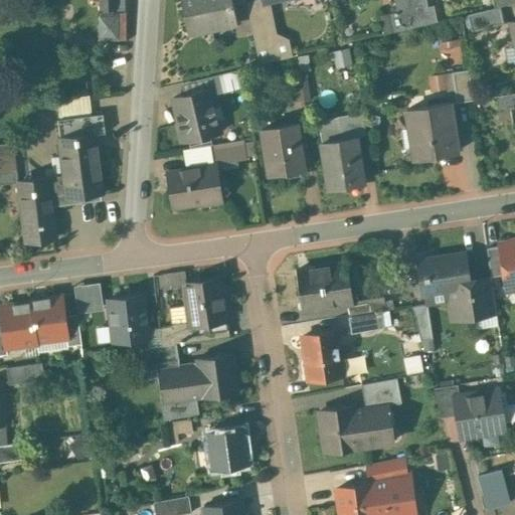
[(115,0),(99,0),(100,39),(119,38),(118,12),(115,12),(115,0)]
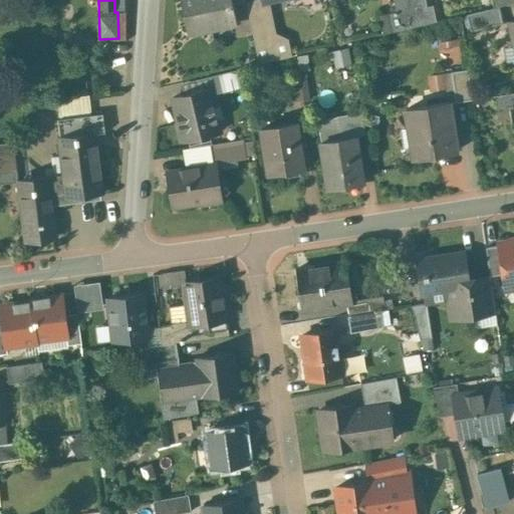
[(181,0),(188,31),(211,26),(211,24),(233,19),(234,21),(235,21),(232,3),(230,0),(181,0)]
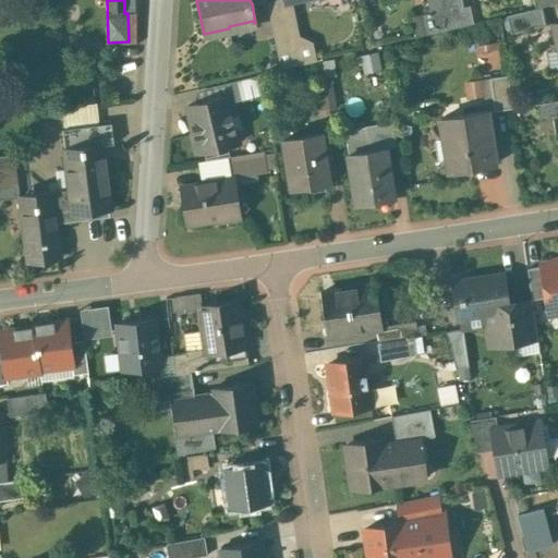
[(266,0),(266,1),(280,69),(316,60),(312,41),(299,35),(292,0),(266,0)]
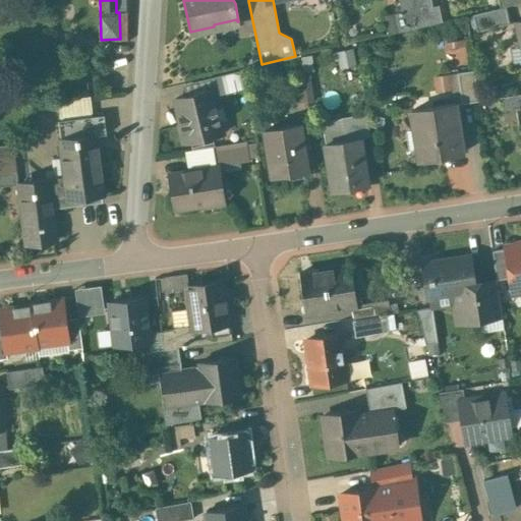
[(414,0),(398,0),(405,30),(420,26),(414,0)]
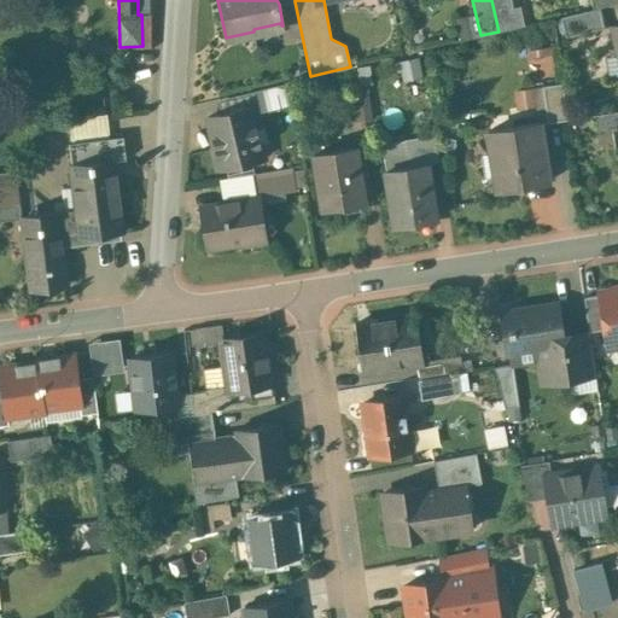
[(511,0),(491,0),(499,31),(517,27),(511,0)]
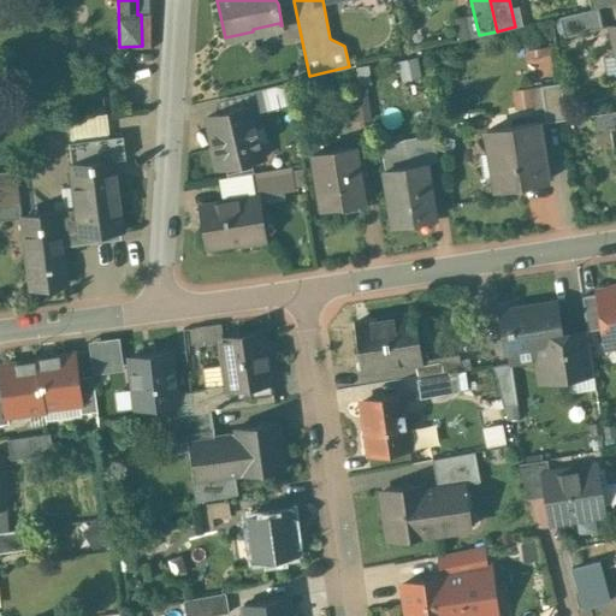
[(591,9),(558,16),(563,36),(603,28),(597,7),(591,9)]
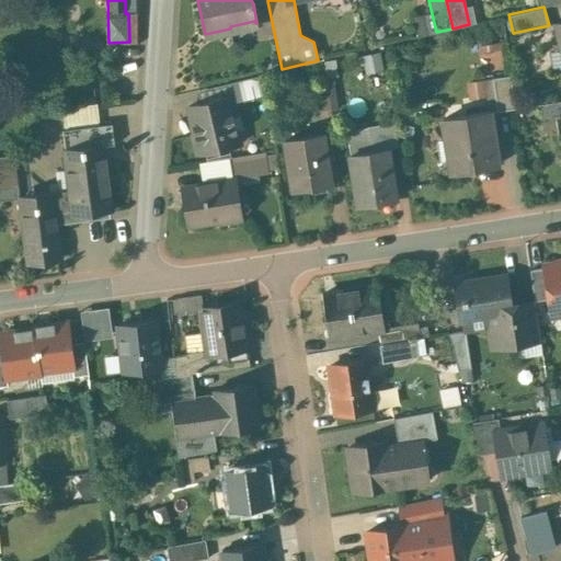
[(503,39),(484,42),(487,67),(505,66),(503,39)]
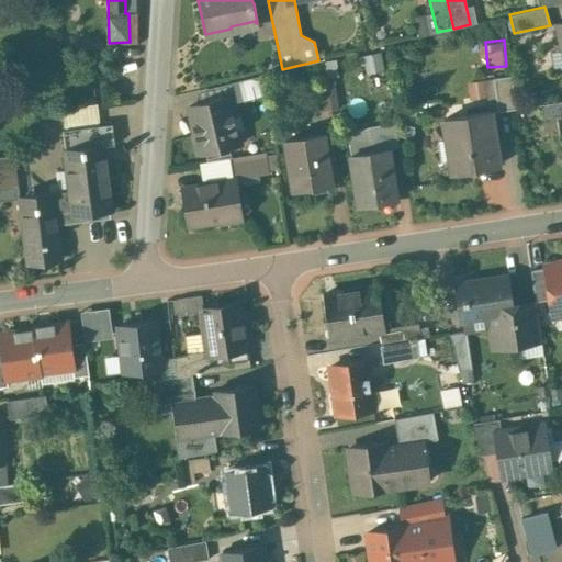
[(225,82),(228,97),(229,102),(267,92),(265,74),(225,82)]
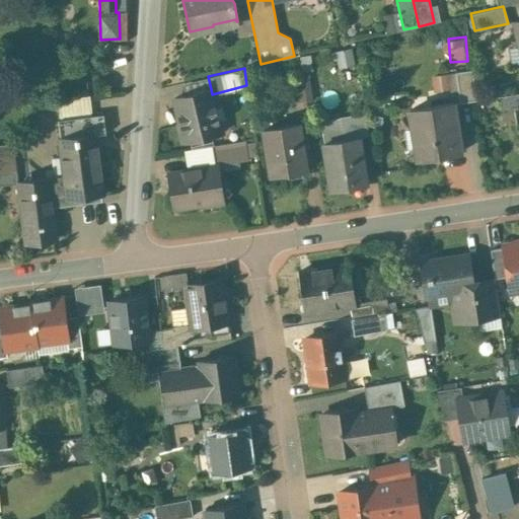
[(471,69),(455,72),(460,102),(476,100),(471,69)]
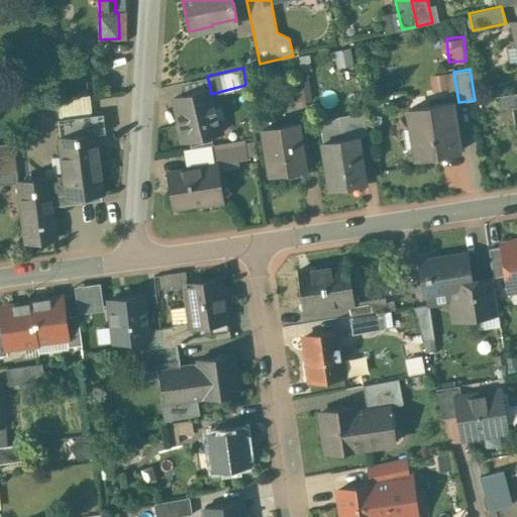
[(211,94),(210,89),(174,97),(180,122),(177,123),(181,141),(220,132),(211,94)]
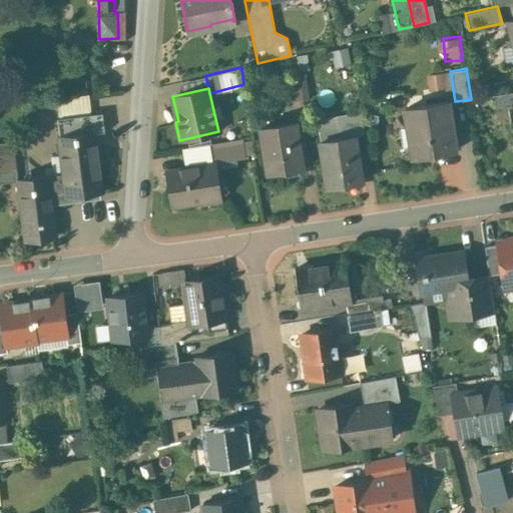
[(512,91),(495,94),(497,108),(512,105),(512,104),(512,91)]
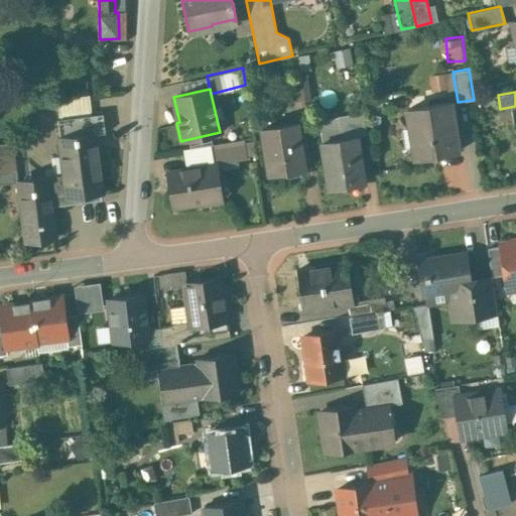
[(449,102),(407,109),(410,127),(415,126),(420,156),(415,157),(415,158),(457,151),(455,133),(450,134),(448,121),(453,121),(449,102)]
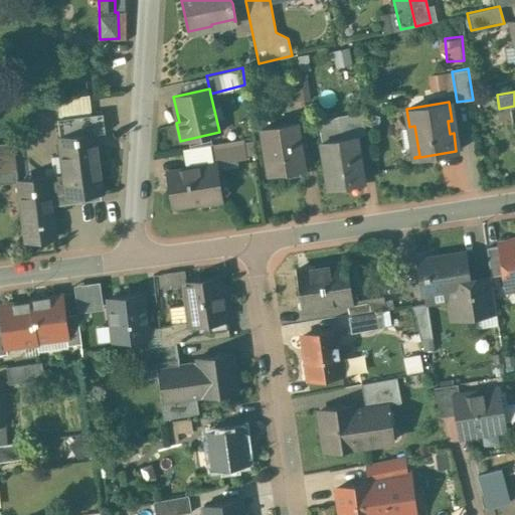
[(102,113),(57,119),(59,137),(94,132),(94,133),(105,132),(102,113)]
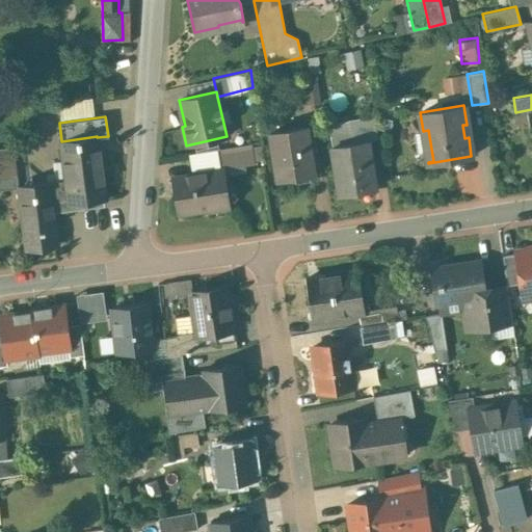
[(328,124),(331,147),(367,140),(378,139),(375,116),(328,124)]
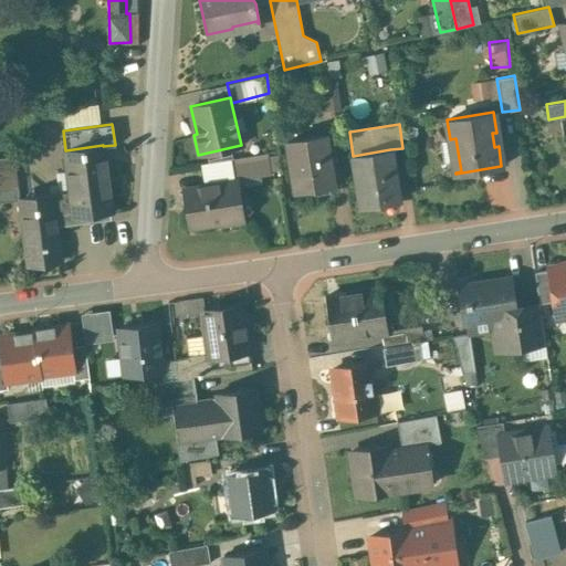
[(324,134),(287,140),(290,159),(291,159),(295,189),(295,191),(333,185),(324,134)]
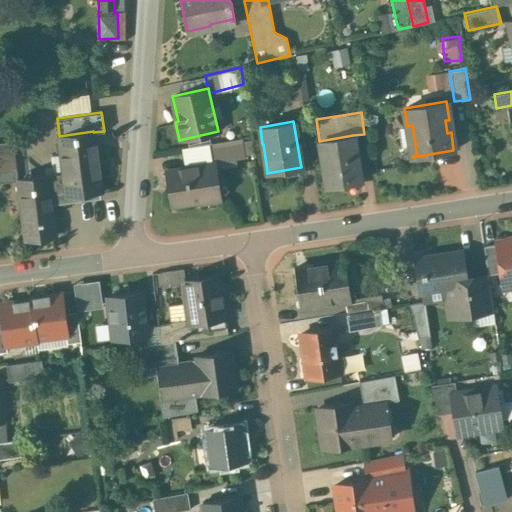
[(59,136),(58,136),(63,179),(48,181),(51,203),(68,201),(67,195),(101,191),(93,132),(93,131),(59,136)]
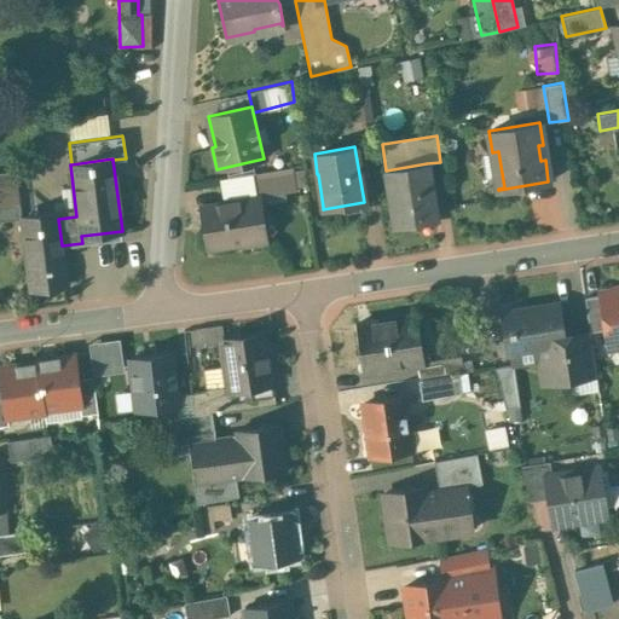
[(386,171),(389,191),(391,191),(395,224),(395,225),(395,226),(437,219),(427,163),(386,171)]
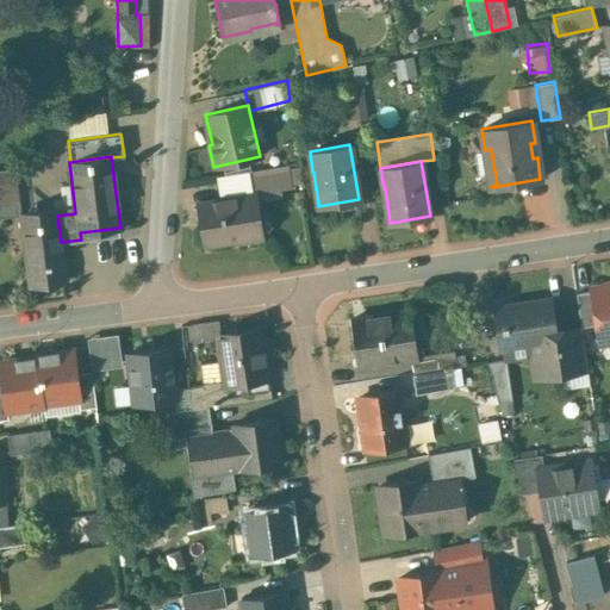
[(287,165),(249,170),(253,193),(254,193),(291,187),(287,165)]
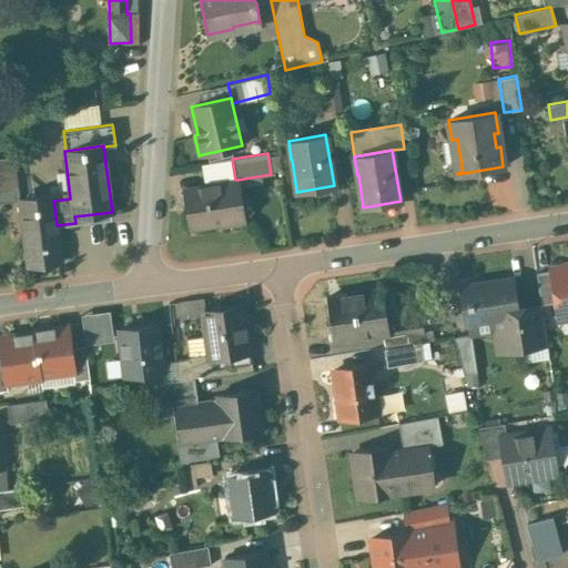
[(13,156),(0,158),(0,192),(18,190),(13,156)]
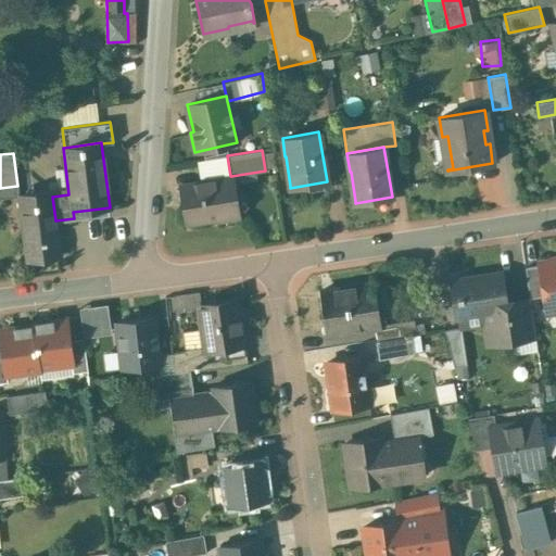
[(230,176),(180,185),(186,223),(217,218),(217,220),(238,217),(231,176),(230,176)]
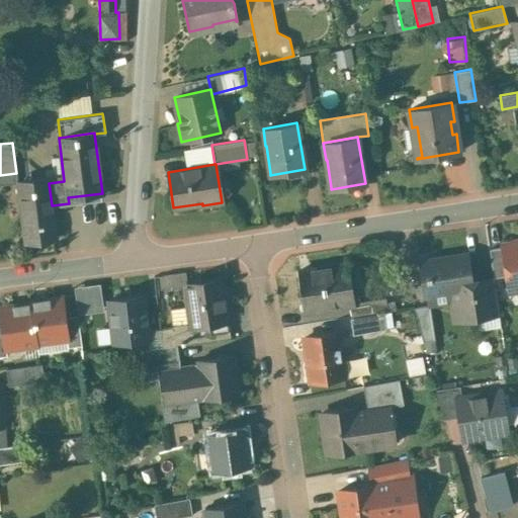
[(48,177),(17,181),(25,243),(56,239),(52,205),(49,183),(48,177)]
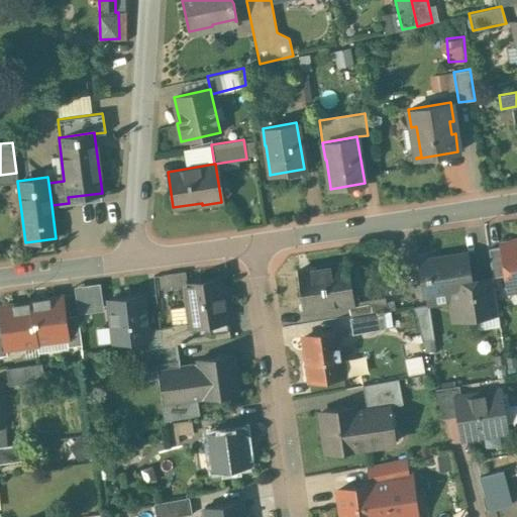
[(516,240),(500,243),(505,275),(508,291),(516,289),(516,240)]
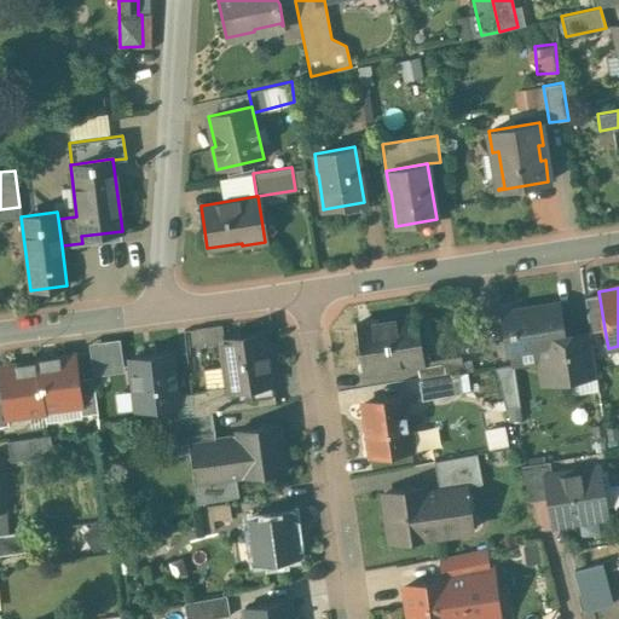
[(600,295),(584,298),(589,331),(605,329),(600,295)]
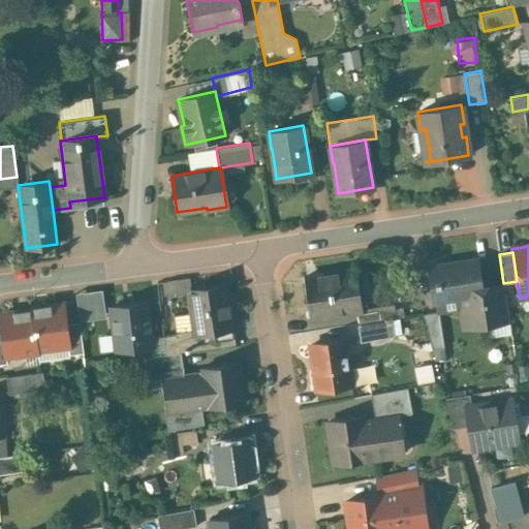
[(477,260),(428,268),(433,301),(462,297),(465,296),(464,290),(481,288),(481,287),(477,260)]
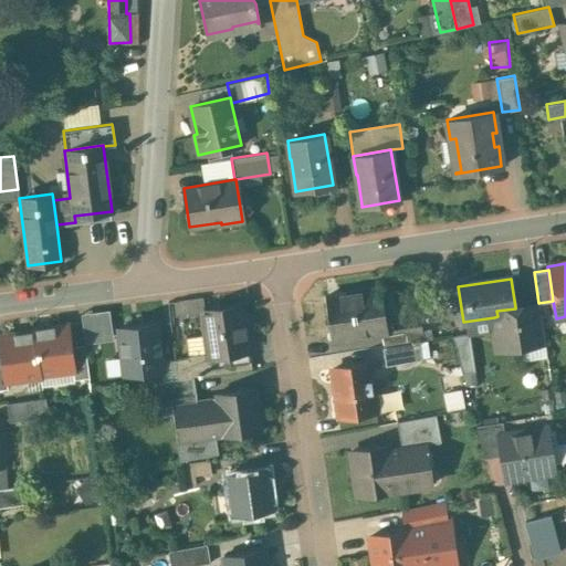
[(379,287),(325,296),(332,341),(380,333),(387,332),(386,331),(379,287)]
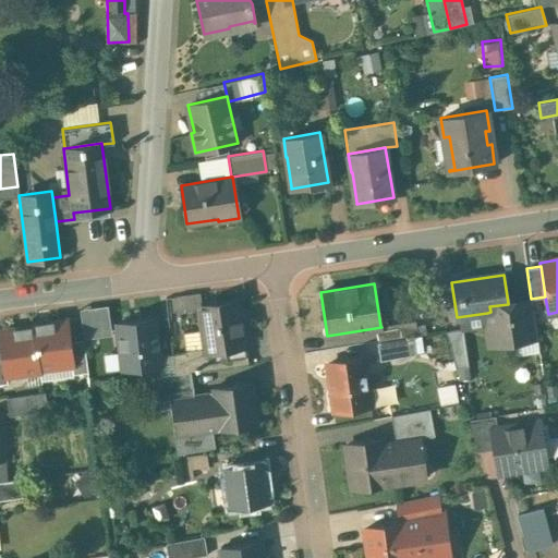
[(177,305),(204,303),(203,291),(176,293),(177,305)]
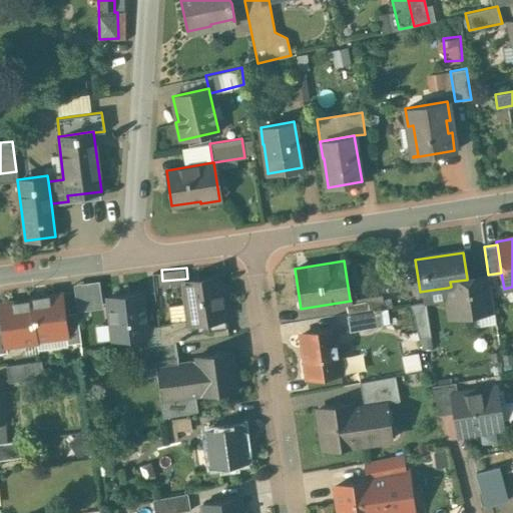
[(488,275),(467,279),(467,280),(450,282),(451,287),(448,288),(453,317),(494,311),(488,275)]
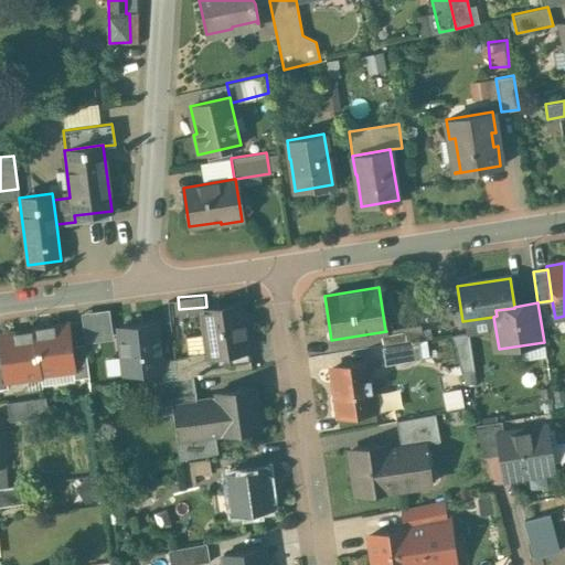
[(241,305),(201,310),(208,354),(208,355),(215,354),(247,349),(247,348),(241,305)]
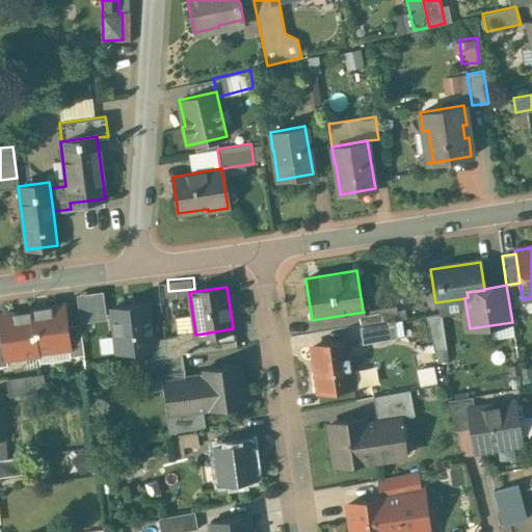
[(103,291),(76,295),(80,322),(106,318),(103,291)]
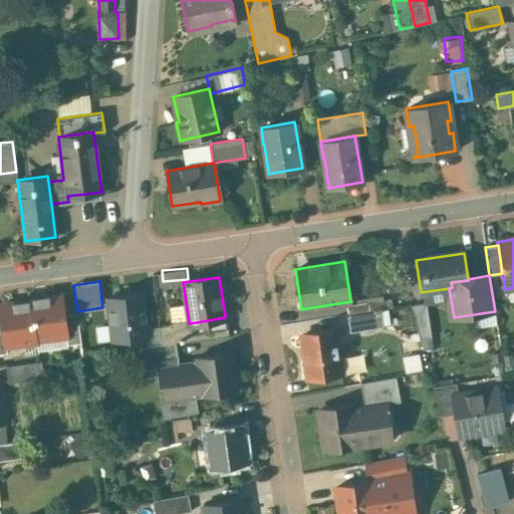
[(142,294),(107,298),(111,340),(147,336),(142,294)]
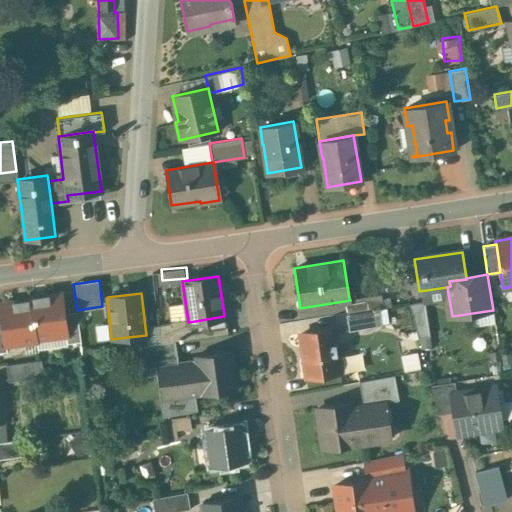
[(381,294),(349,299),(350,300),(344,301),(346,313),(383,307),(381,294)]
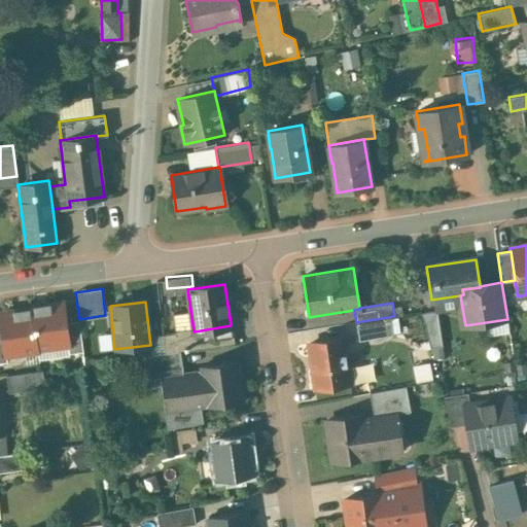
[(64,304),(33,308),(37,350),(69,346),(64,304)]
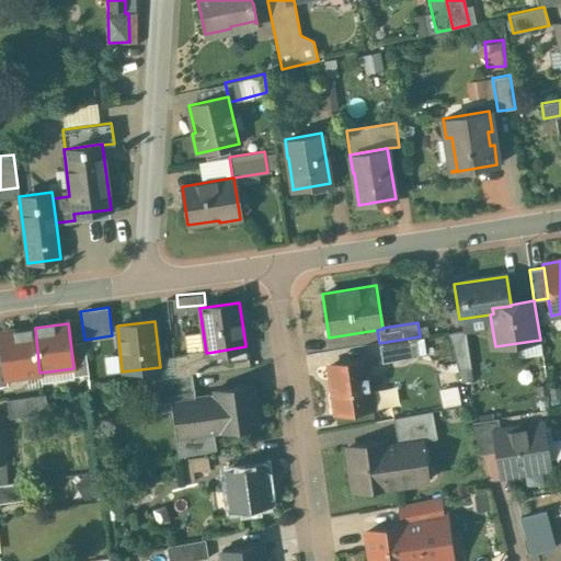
[(35,328),(1,331),(7,376),(39,373),(35,328)]
